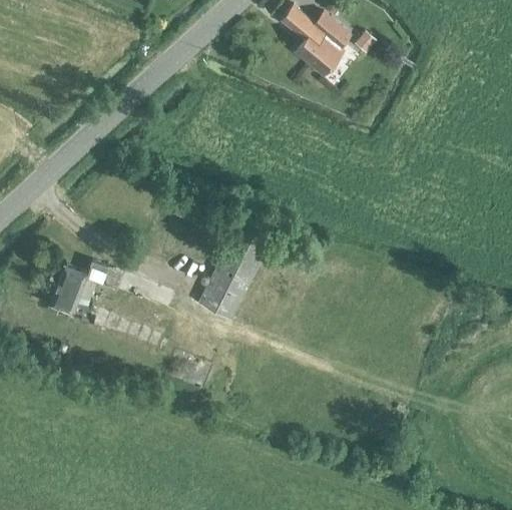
[(332,0),(326,8),(334,14),(344,0),(332,0)]
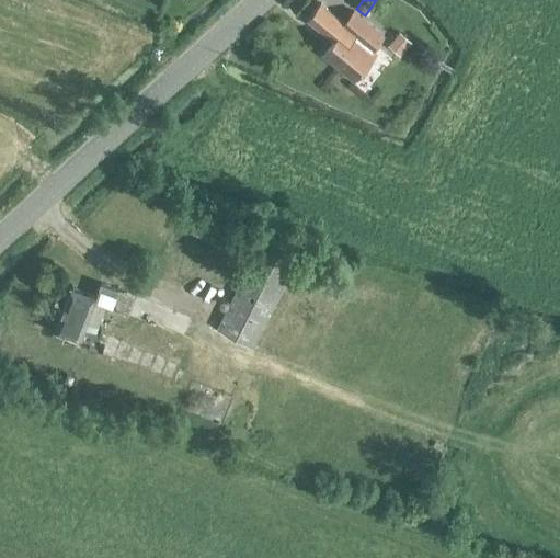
[(354,15),(345,26),(322,6),(308,22),(332,43),(320,59),(354,86),(376,57),(372,54),(384,38),(354,15)]
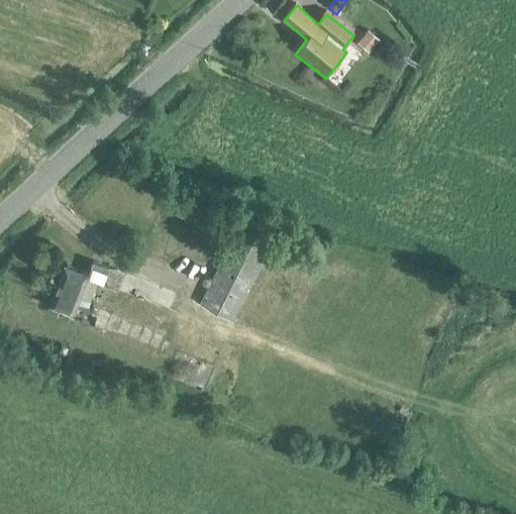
[(356,45),(367,55),(380,41),(368,33),(356,45)]
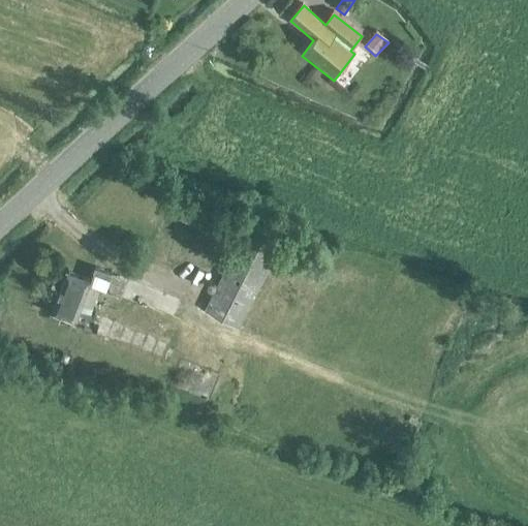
[(283,241),(249,223),(247,228),(240,225),(233,241),(239,244),(205,312),(239,330),(283,241)]
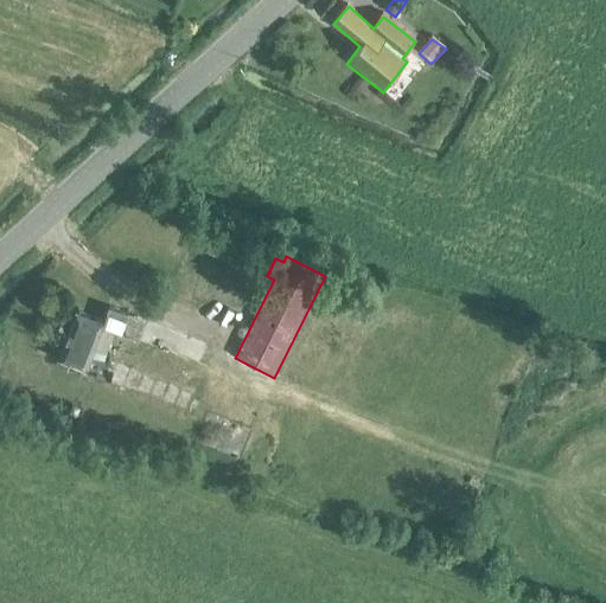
[(102,325),(76,314),(57,359),(84,371),(102,327),(122,334),(129,316),(108,308),(102,325)]
